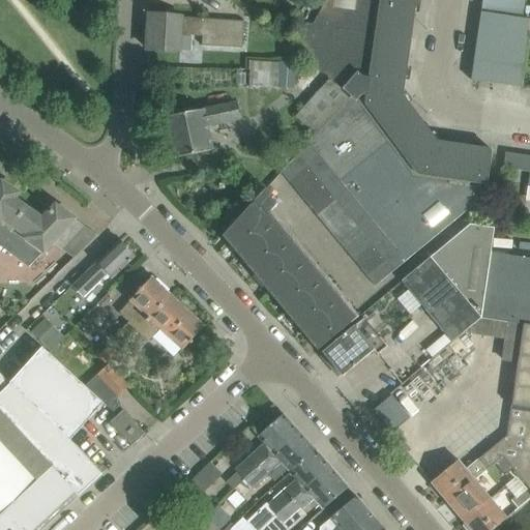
[(307,144),(406,261),(475,204),(488,184),(492,151),(436,143),(402,95),(415,0),(326,0),(314,24),(306,24),(295,47),(293,50),(311,64),(351,97),(315,136),(307,144)]
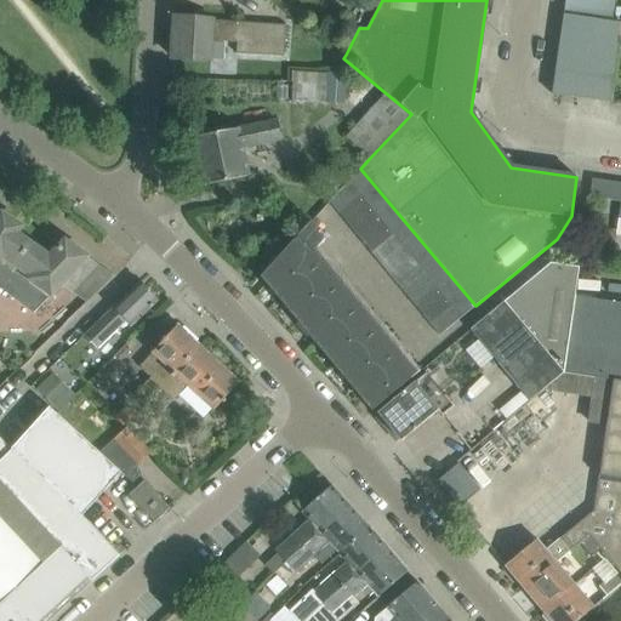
[(552,95),(611,103),(620,33),(620,23),(564,15),(565,13),(563,13),(552,95)]
